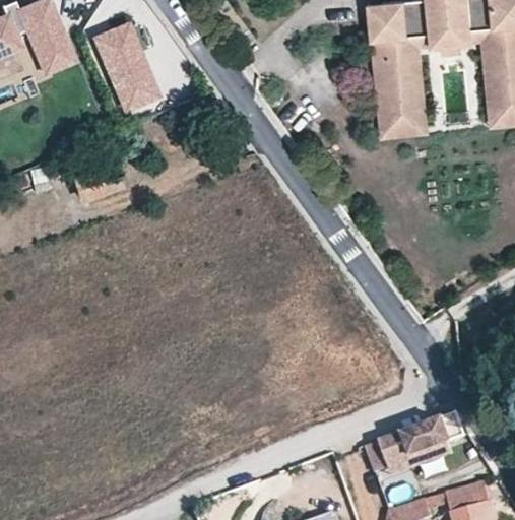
[(0,51),(13,46),(9,37),(22,30),(40,71),(68,60),(43,0),(38,0),(13,10),(1,15),(0,15),(0,51)]
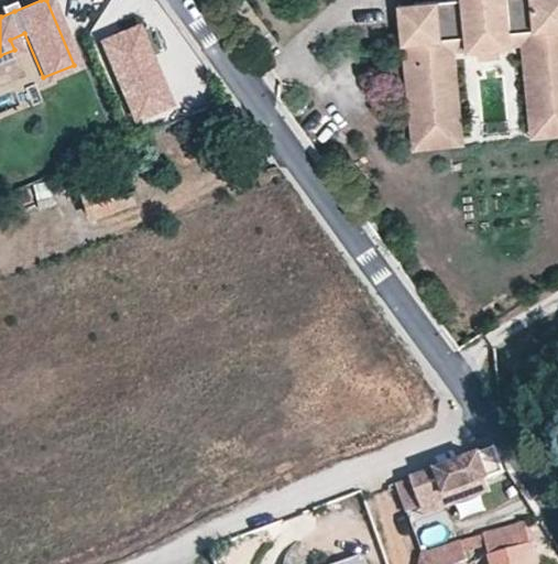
[(14,11),(10,0),(8,0),(0,3),(0,14),(1,17),(14,11)]
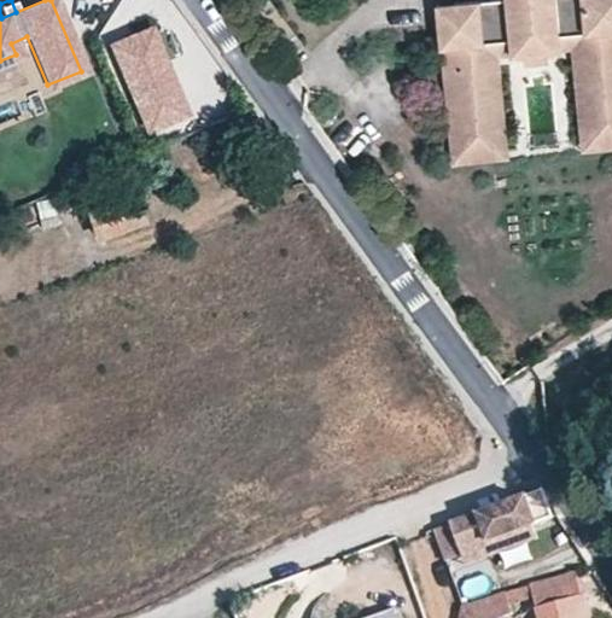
[(454,18),(452,0),(433,0),(436,19),(454,18)]
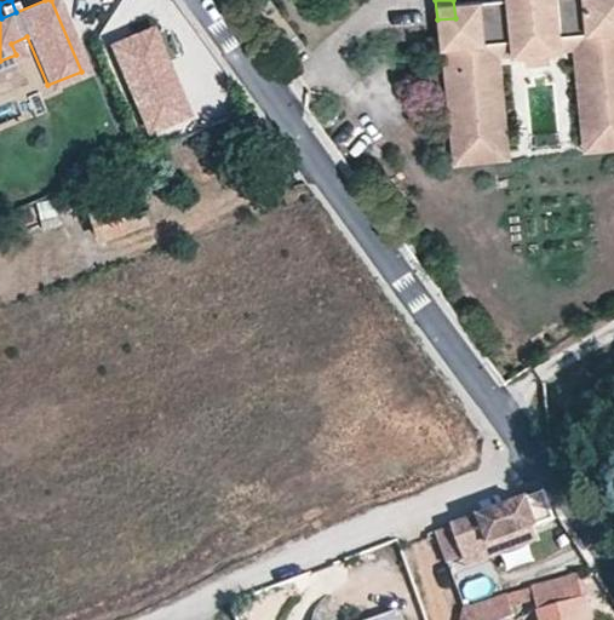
[(453,0),(455,18),(437,19),(443,76),(453,76),(462,159),(499,155),(491,73),(482,73),(478,45),(583,34),(594,144),(613,142),(613,0),(610,0),(602,1),(602,0),(453,0)]
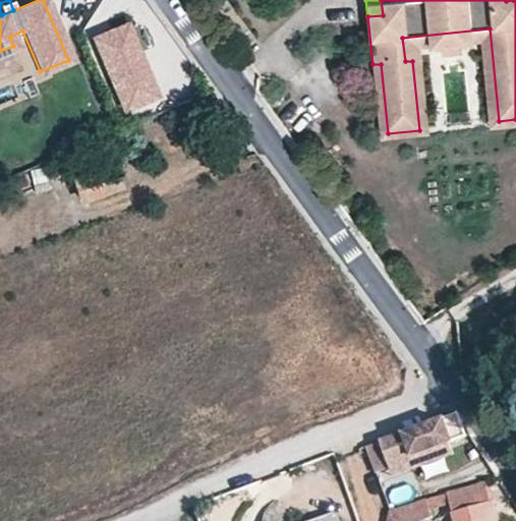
[(127,29),(95,42),(123,112),(156,99),(127,29)]
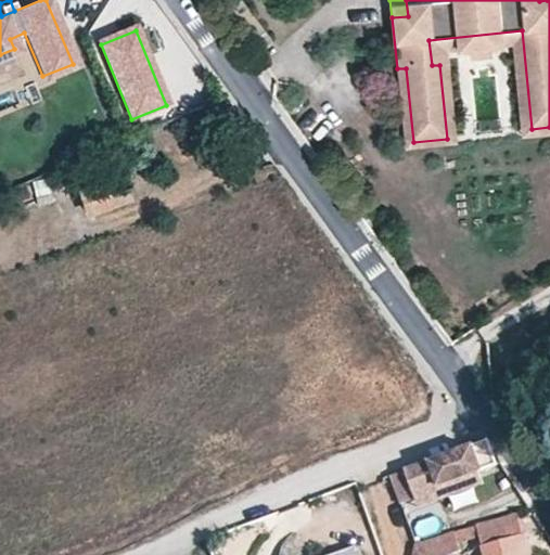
[(450,63),(512,57),(520,130),(532,129),(522,30),(429,40),(432,65),(439,65),(447,139),(458,138),(450,63)]
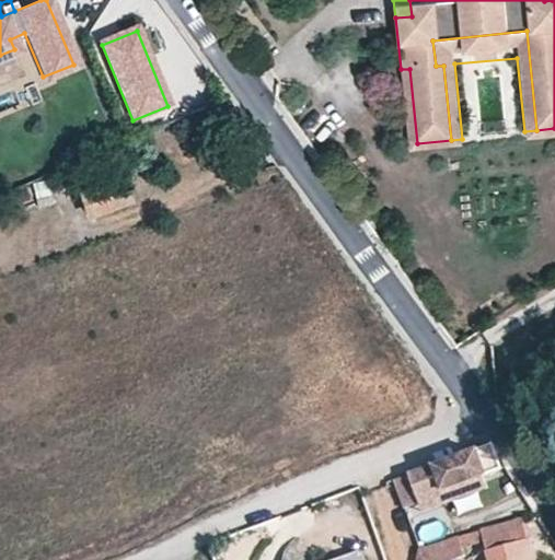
[(408,144),(417,143),(409,69),(401,69),(408,144)]
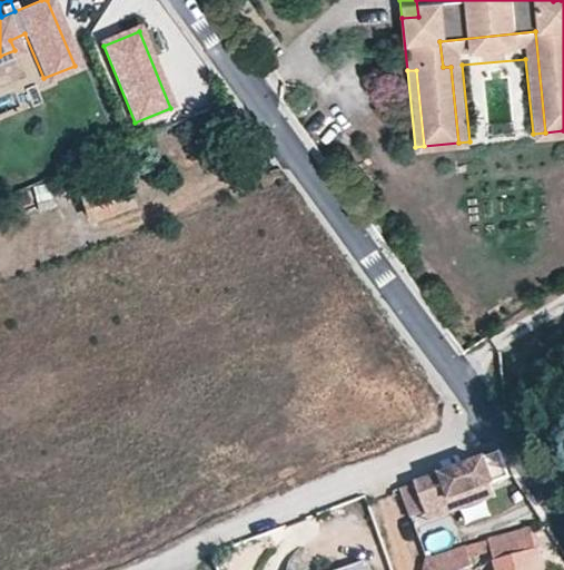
[(129,208),(118,179),(72,196),(75,200),(83,226),(129,208)]
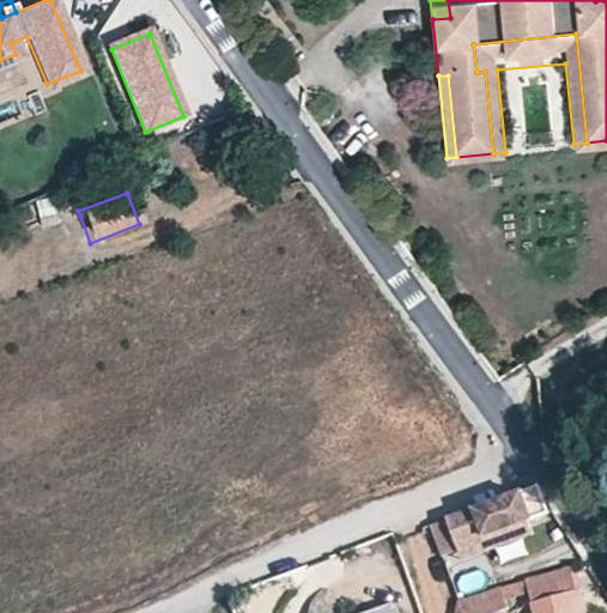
[(542,513),(534,489),(442,521),(451,550),(479,539),(478,534),(521,520),(542,513)]
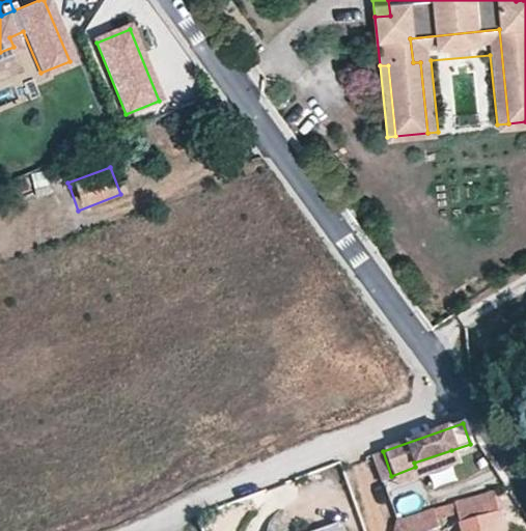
[(415,467),(391,476),(394,483),(455,462),(451,450),(414,463),(415,467)]
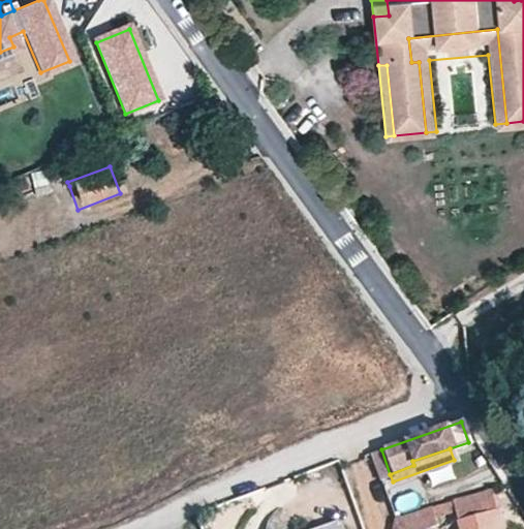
[(499,528),(490,492),(392,521),(383,524),(384,528),(435,528),(433,523),(451,518),(454,528),(499,528)]
